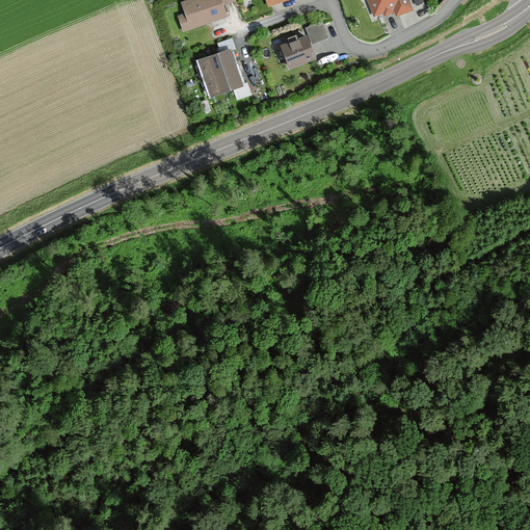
[(176,15),(181,31),(227,17),(222,5),(233,2),(232,0),(188,0),(180,3),(183,11),(176,15)]
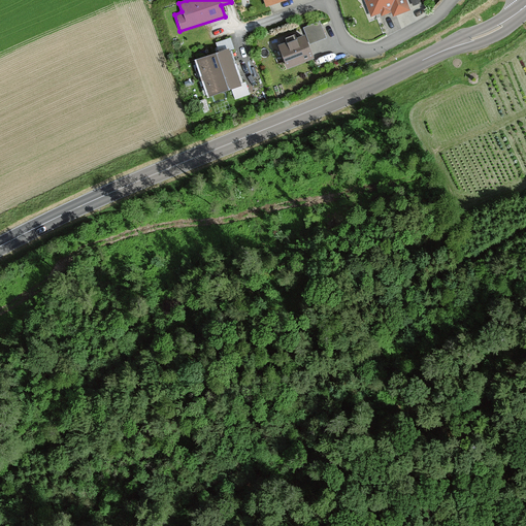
[(407,10),(403,0),(363,0),(369,18),(390,9),(392,17),(407,10)]
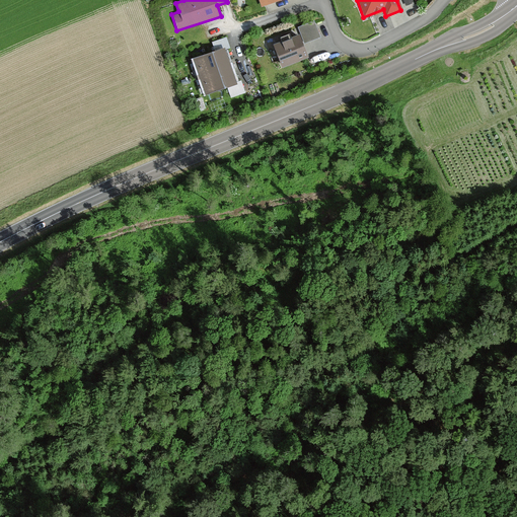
[(298,32),(271,43),(280,66),(307,56),(298,32)]
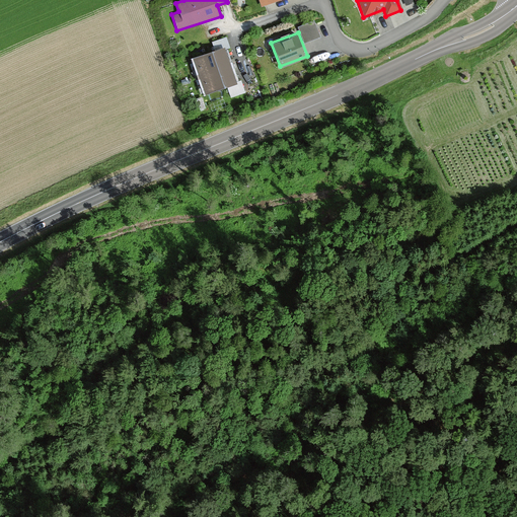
[(200,77),(231,66),(225,49),(194,60),(200,77)]
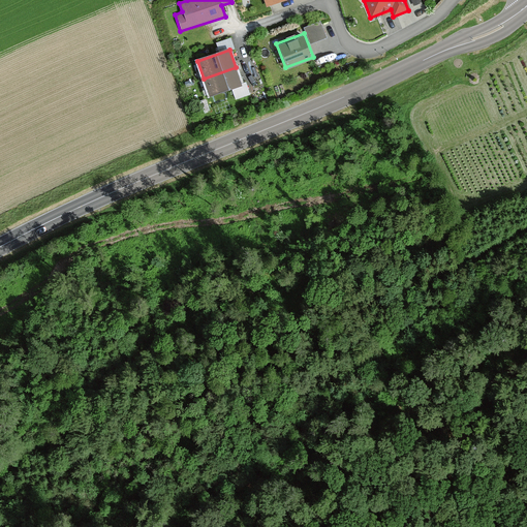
[(210,96),(242,85),(236,67),(204,79),(210,96)]
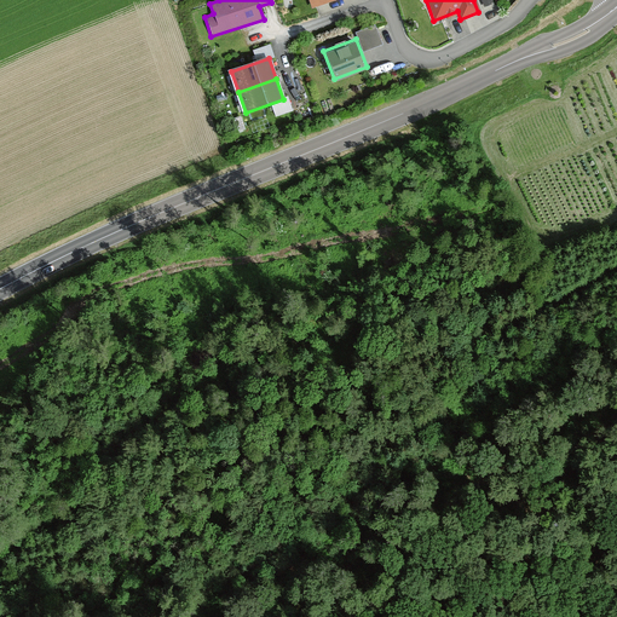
All buildings are outlined.
